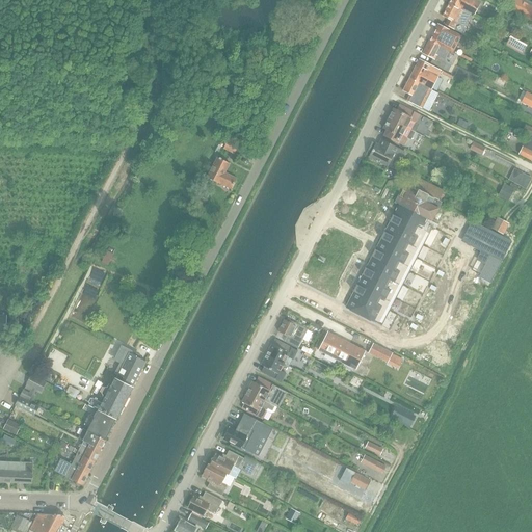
[(471,12),(474,15),(480,3),(477,2),(477,0),(450,0),(449,3),(471,15),(471,12)]
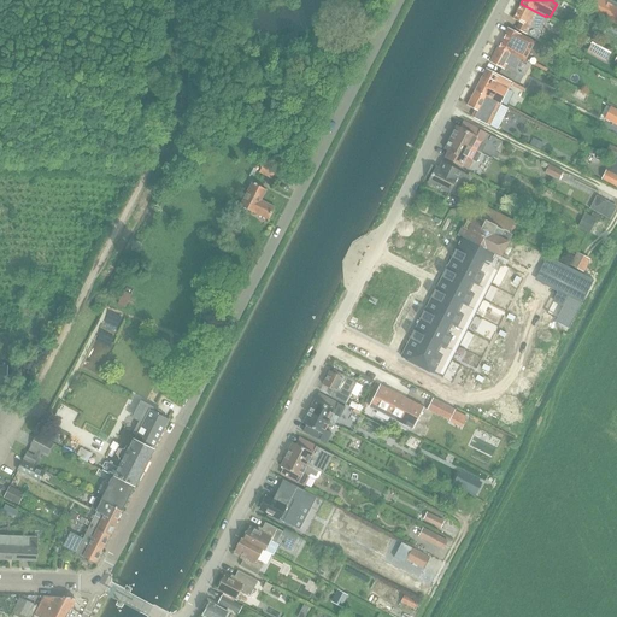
[(585,0),(581,9),(588,12),(616,27),(616,7),(601,0),(585,0)]
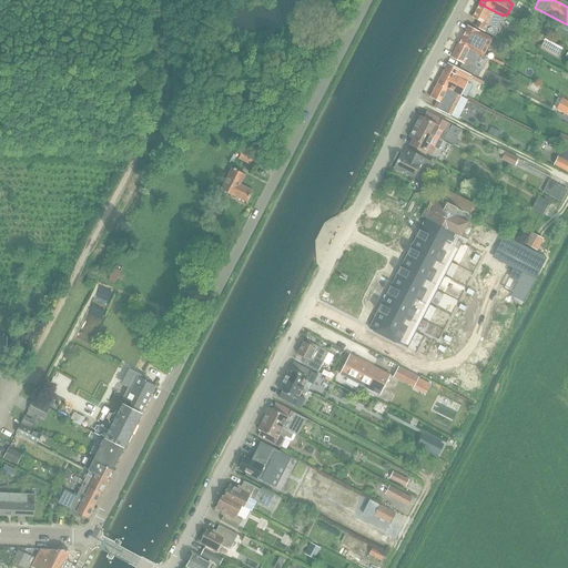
[(479,3),(472,17),(479,21),(476,27),(494,37),(497,31),(496,29),(495,28),(501,16),(501,17),(503,16),(479,3)]
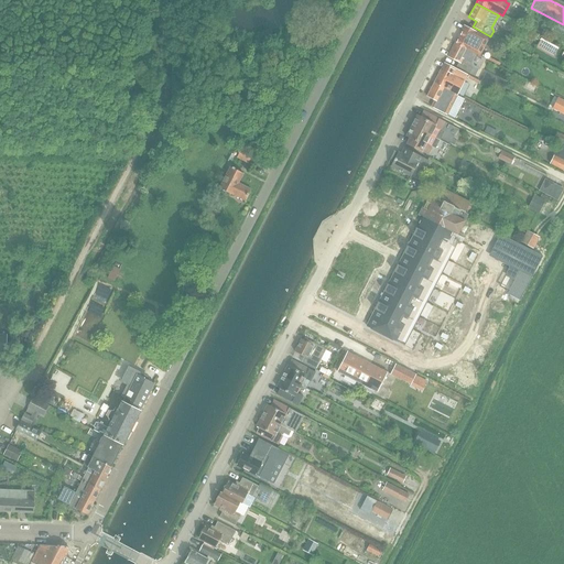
[(464,25),(455,43),(470,51),(479,56),(488,39),(464,25)]
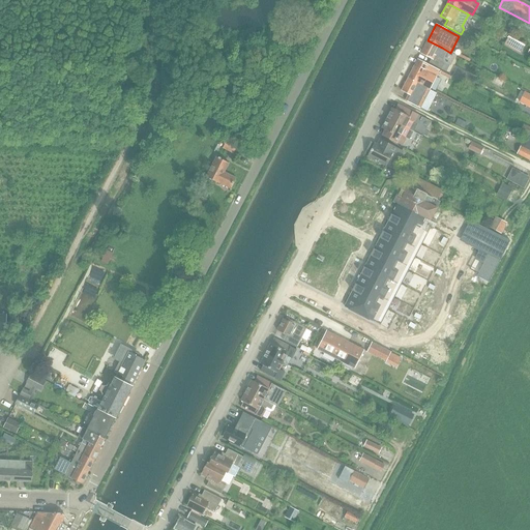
[(508,43),(519,46),(521,39),(509,37),(508,43)]
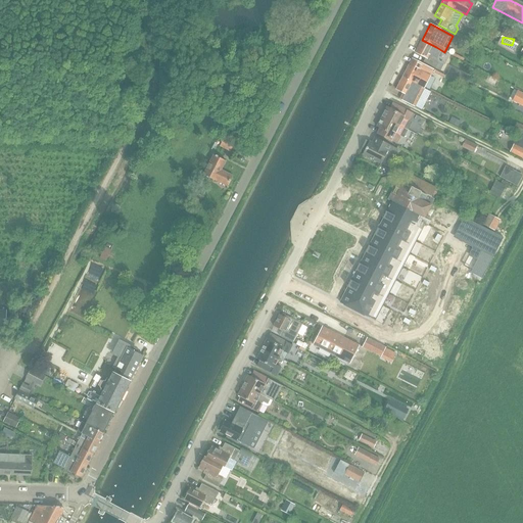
[(431,56),(436,47),(422,40),(415,52),(425,57),(423,61),(435,68),(438,62),(437,59),(431,56)]
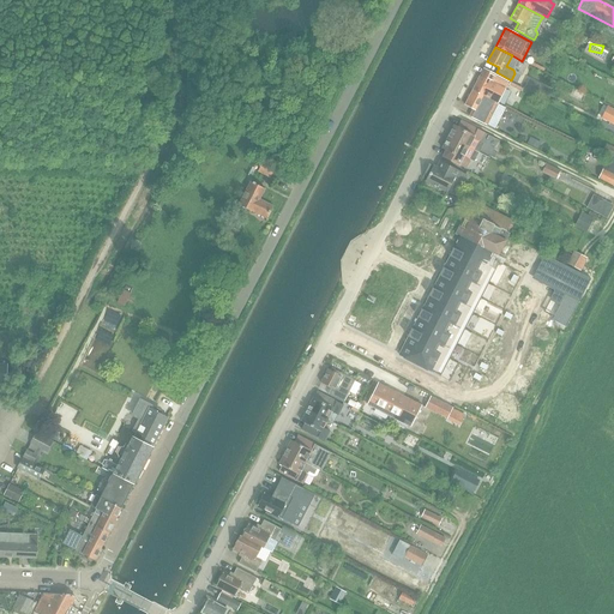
[(483,68),(473,90),(498,103),(509,82),(483,68)]
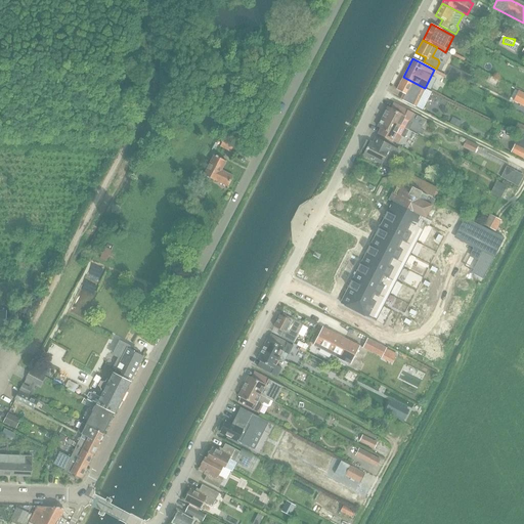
[(440,66),(437,71),(444,74),(446,70),(440,66)]
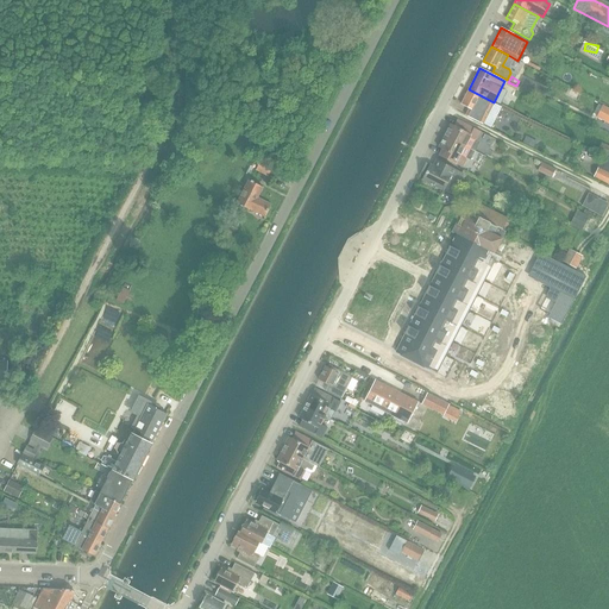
[(482,124),(493,102),(494,102),(469,89),(460,104),(469,108),(465,115),(482,124)]
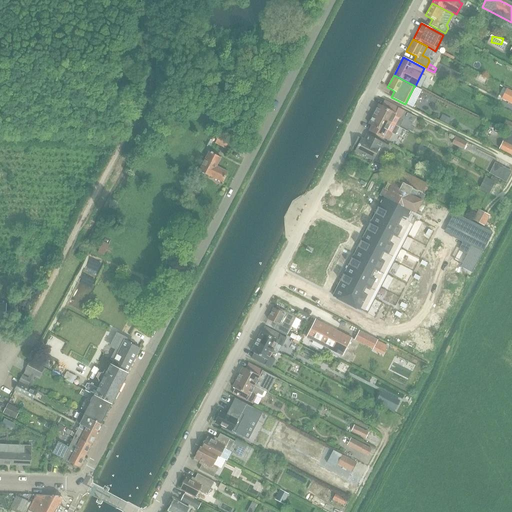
[(511,103),(511,91),(506,88),(501,98),(511,103)]
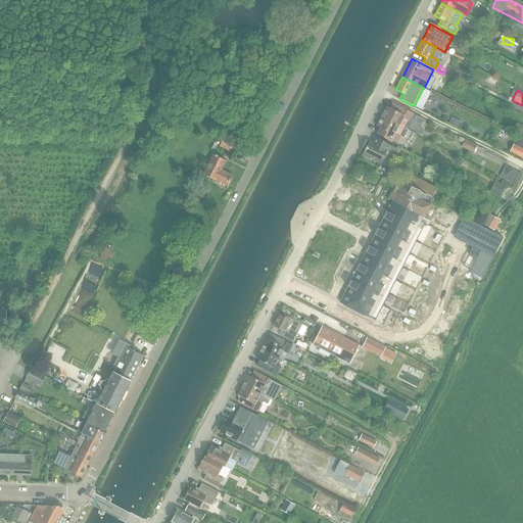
[(387,106),(382,116),(408,130),(411,123),(409,121),(413,113),(392,102),(389,108),(387,106)]
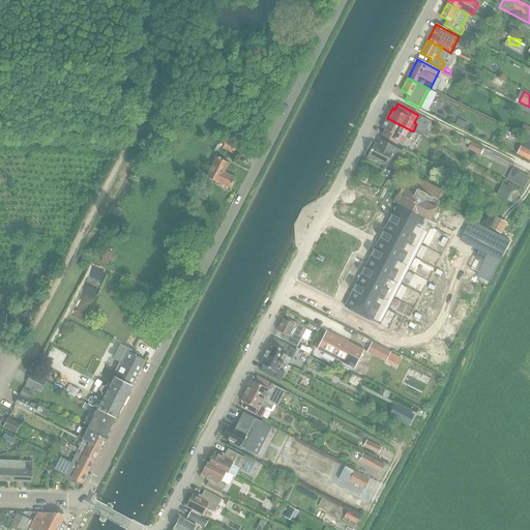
[(387,118),(381,128),(384,129),(381,136),(402,146),(406,138),(409,140),(413,131),(387,118)]
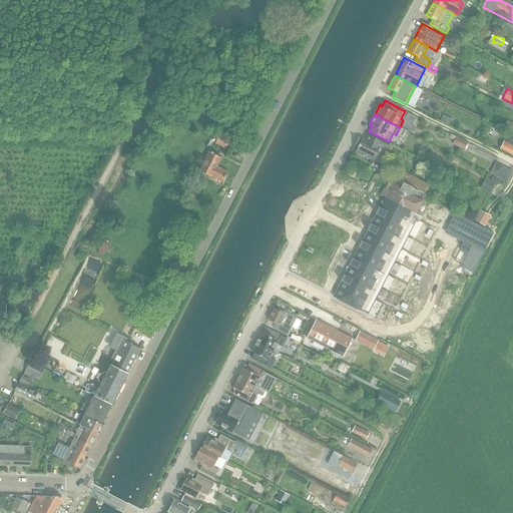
[(443,114),(440,120),(449,125),(452,119),(443,114)]
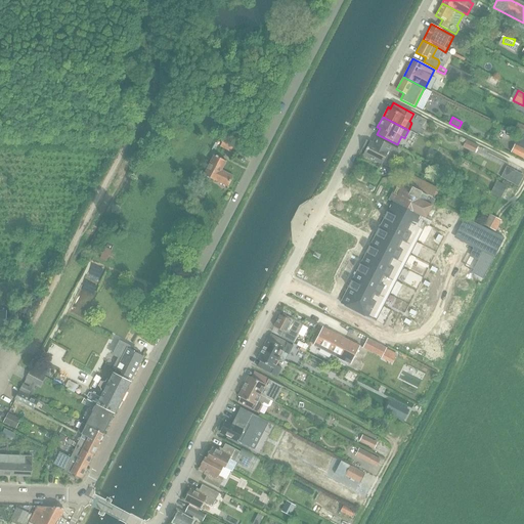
[(523,127),(517,124),(514,130),(523,134),(523,127)]
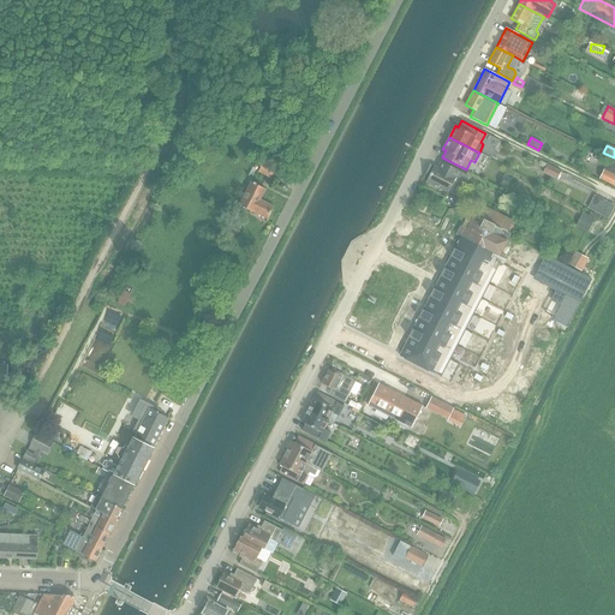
[(454,196),(465,174),(440,161),(436,167),(434,166),(425,181),(448,192),(454,196)]
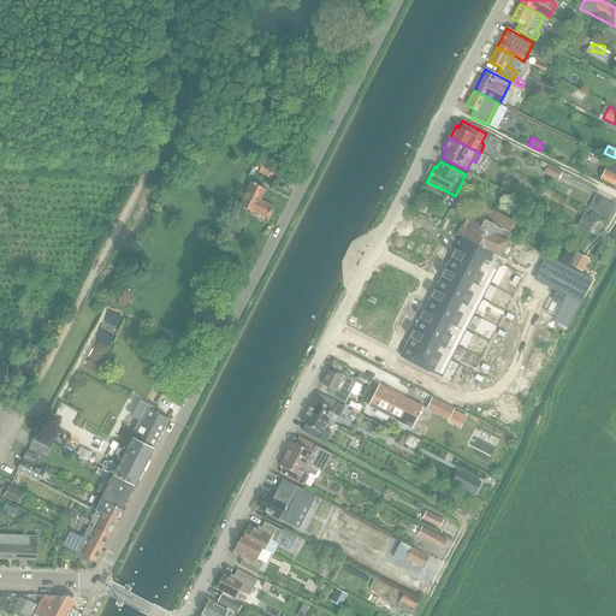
[(271,179),(277,169),(264,163),(259,172),(271,179)]
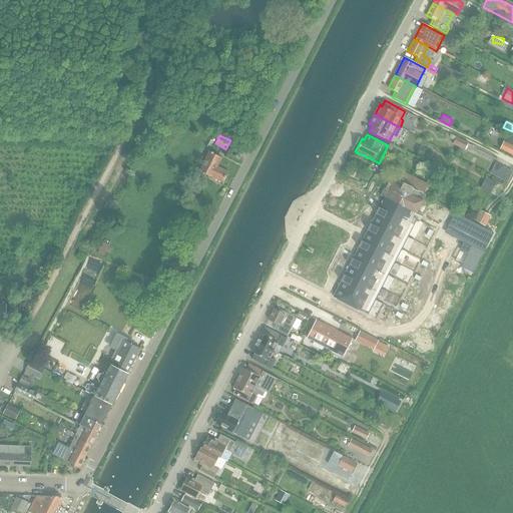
[(456,137),(453,144),(464,149),(468,142),(456,137)]
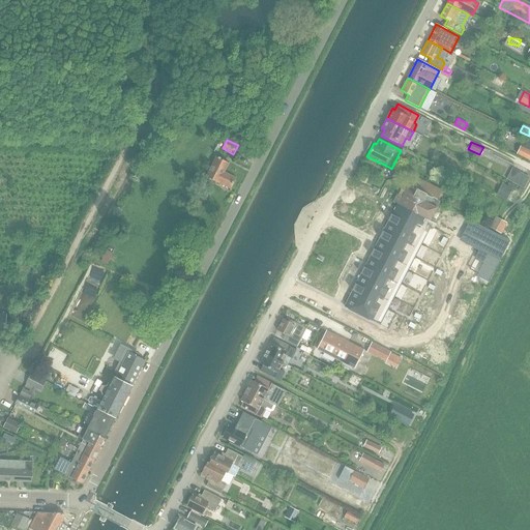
[(529,151),(521,147),(517,154),(529,160),(528,163),(529,163),(529,151)]
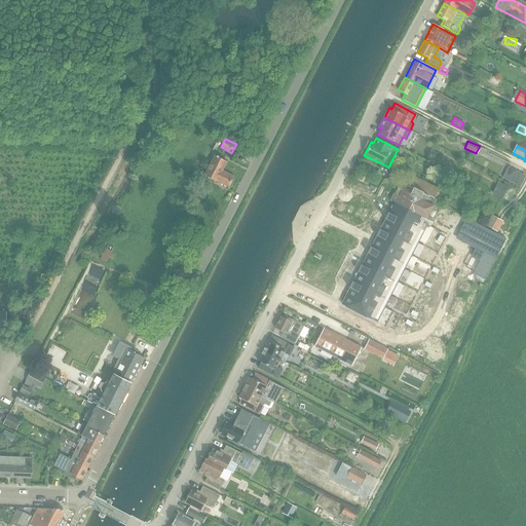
[(228,187),(234,177),(222,171),(227,161),(215,155),(204,176),(217,182),(217,181),(228,187)]
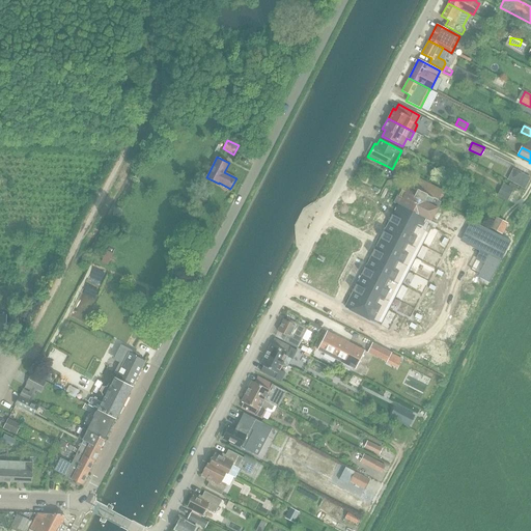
[(530,178),(526,170),(515,176),(522,187),(530,180),(530,178)]
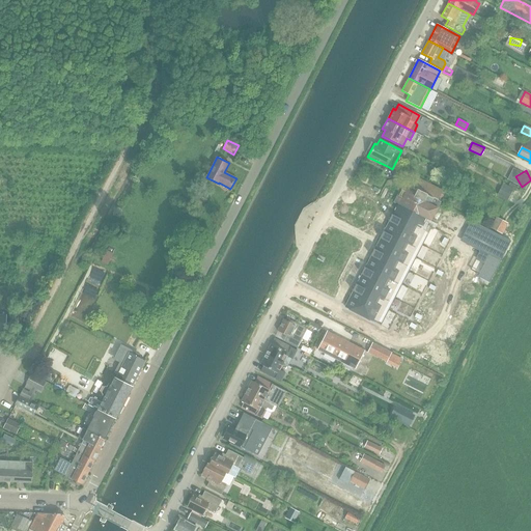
[(421,190),(440,198),(444,188),(425,179),(421,190)]
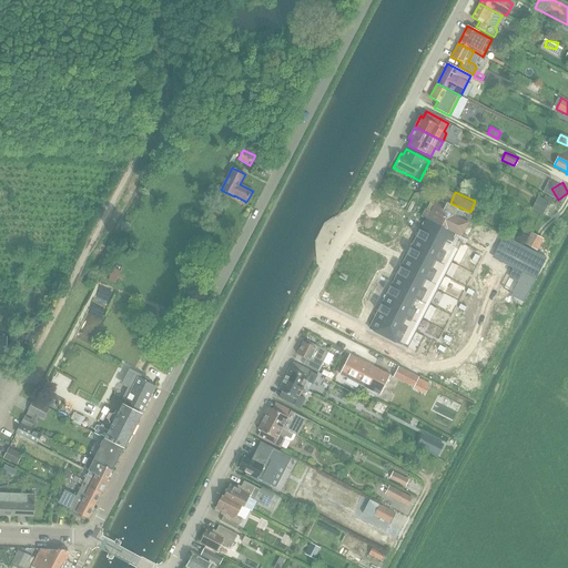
[(419,232),(369,328),(399,344),(407,348),(462,243),(454,239),(456,233),(460,235),(472,215),(468,214),(467,213),(448,204),(440,200),(439,200),(432,196),(430,200),(422,216),(426,219),(422,227),(419,232)]
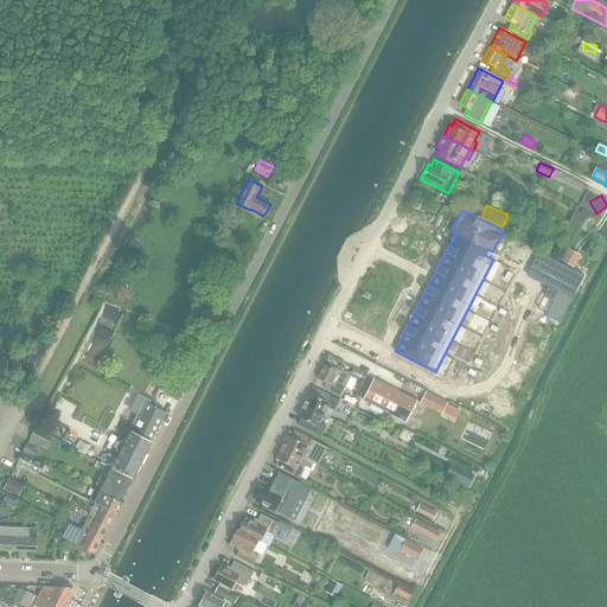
[(570,218),(567,225),(579,231),(582,224),(570,218)]
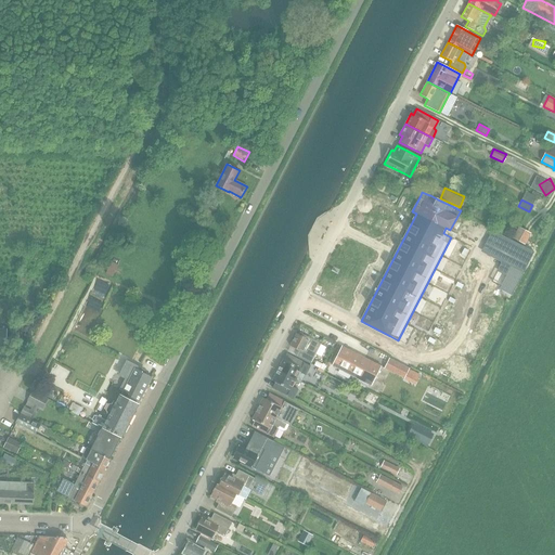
[(512,240),(524,246),(530,234),(517,228),(512,240)]
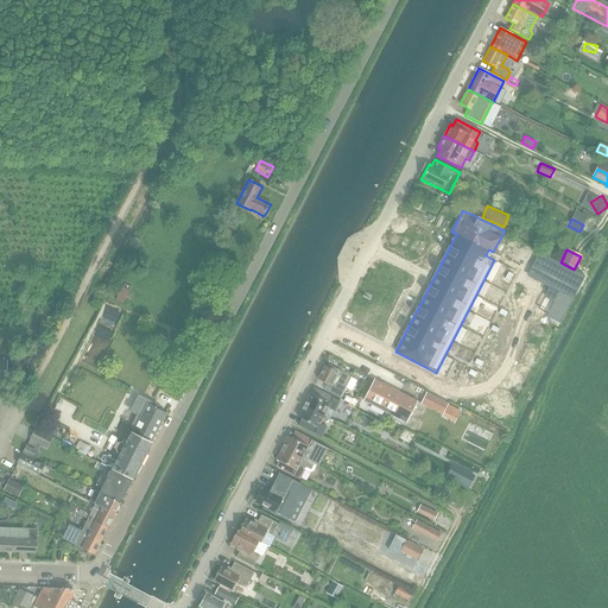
[(539,260),(530,277),(551,289),(574,299),(586,277),(542,254),(539,260)]
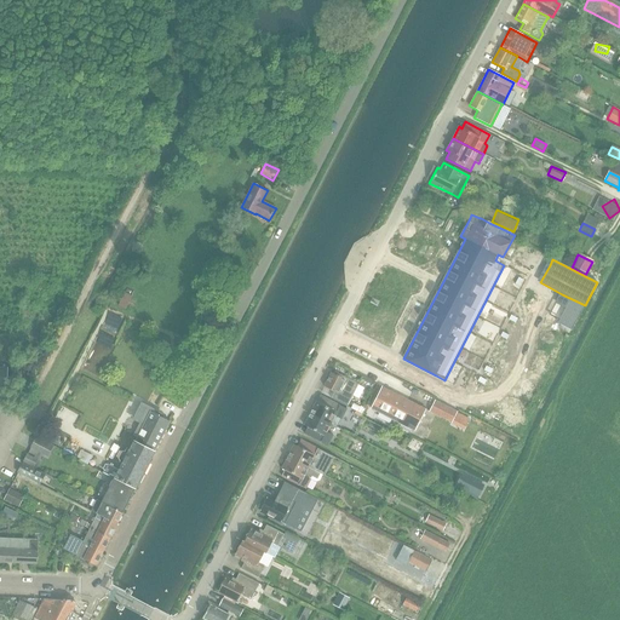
[(524,263),(520,273),(524,275),(529,265),(524,263)]
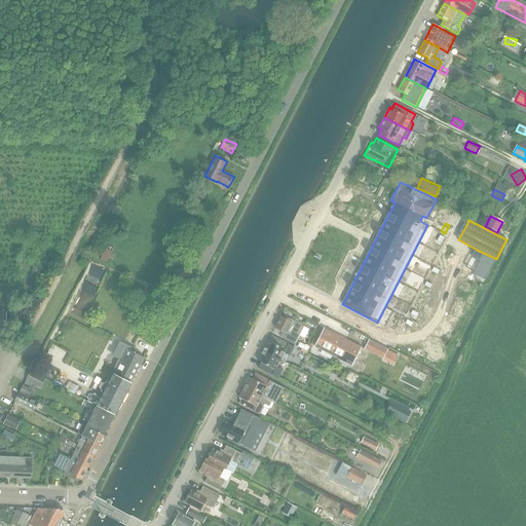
[(107,263),(112,252),(106,249),(101,260),(107,263)]
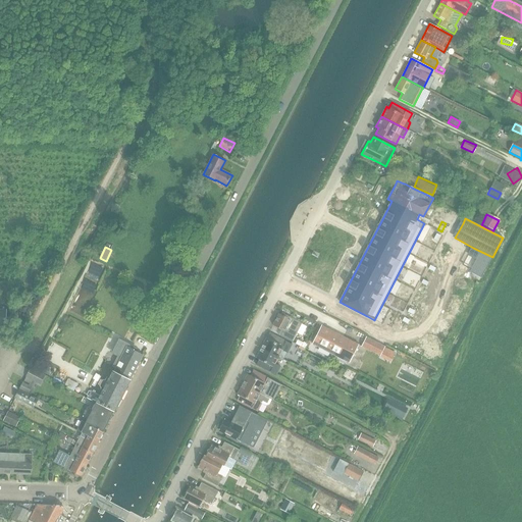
[(473,248),(469,256),(478,261),(473,271),(482,275),(492,257),(473,248)]
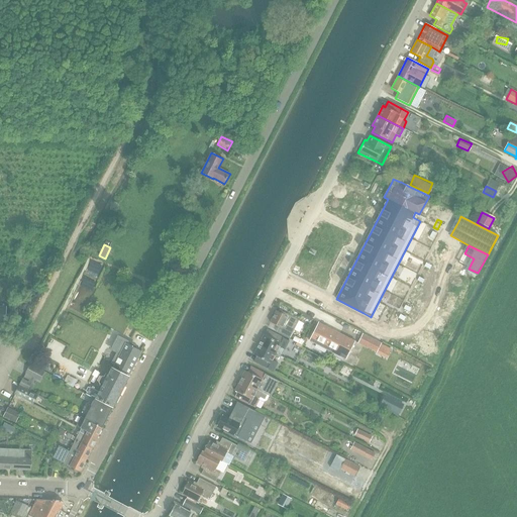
[(392,318),(398,307),(386,301),(380,312),(392,318)]
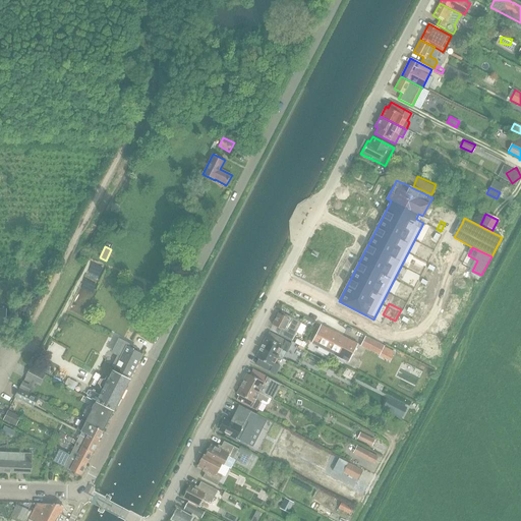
[(283,315),(278,313),(272,325),(281,329),(278,335),(291,342),(301,323),(284,313),(283,315)]
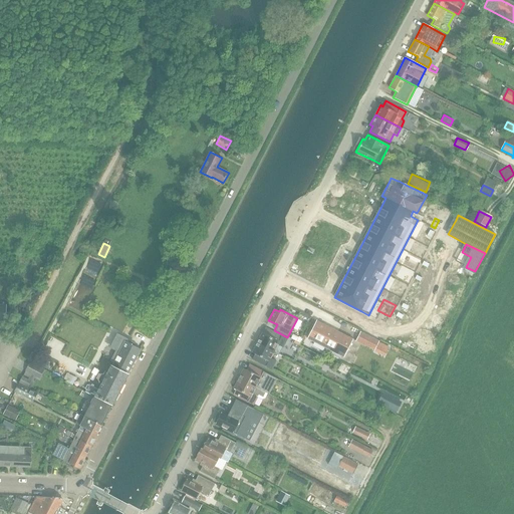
[(343,357),(352,339),(316,321),(307,338),(343,357)]
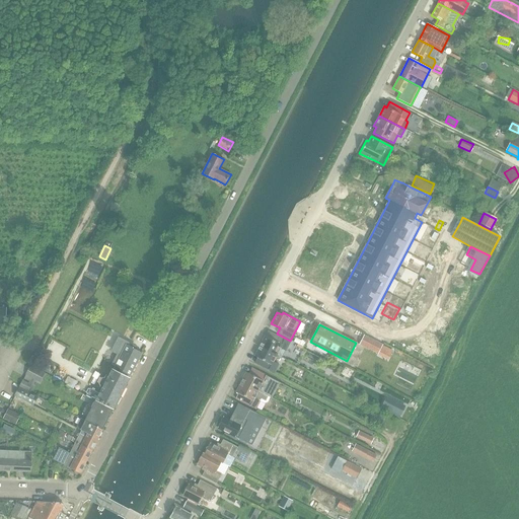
[(260,346),(277,355),(280,348),(286,351),(290,343),(270,332),(268,338),(265,336),(260,346)]
